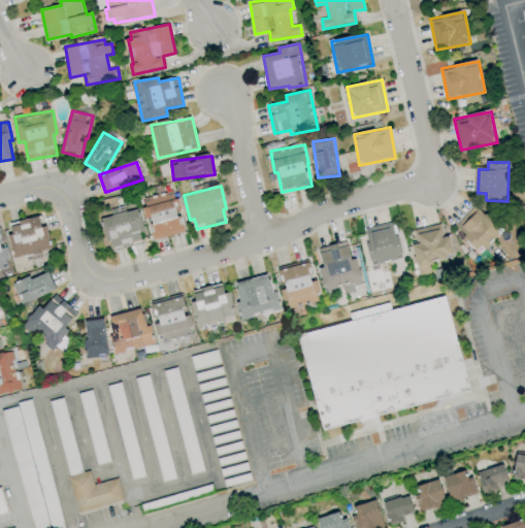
[(156,239),(186,233),(176,191),(143,198),(148,219),(151,218),(156,239)]
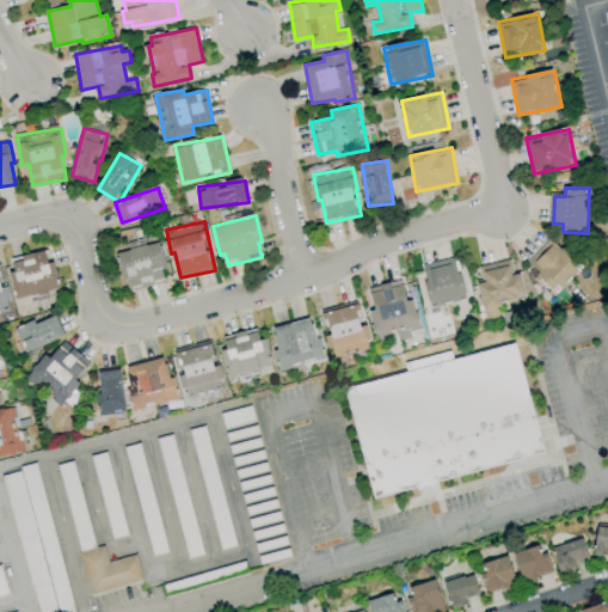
[(582,270),(552,238),(528,261),(558,293),(582,270)]
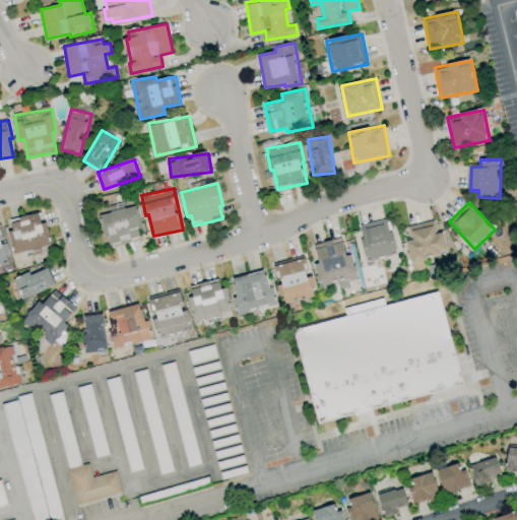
[(143,228),(137,205),(99,215),(105,238),(111,237),(113,246),(141,239),(139,229),(143,228)]
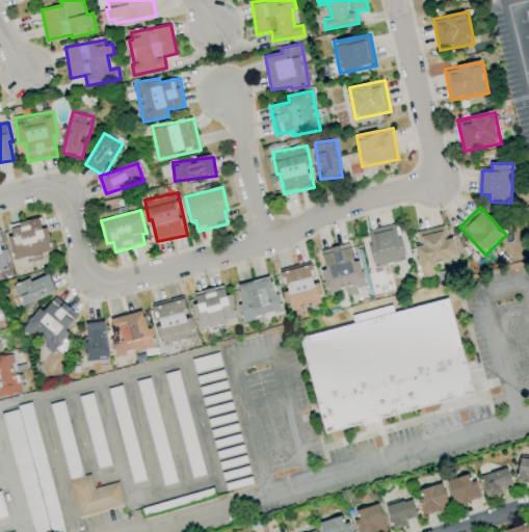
[(11,224),(14,237),(10,237),(15,260),(53,253),(48,228),(43,229),(41,218),(11,224)]
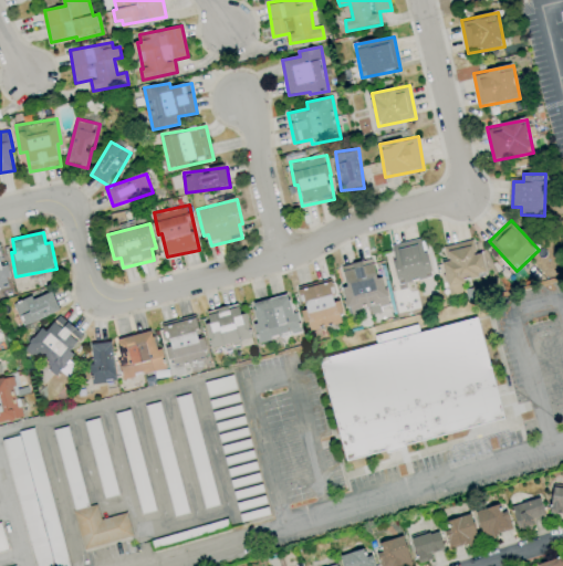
[(392,245),(400,284),(433,278),(424,238),(392,245)]
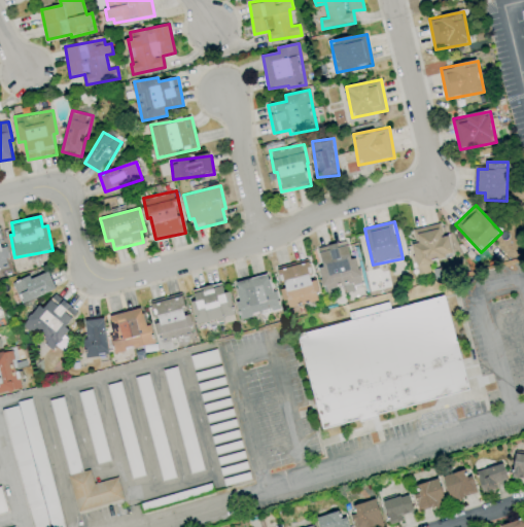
[(454,255),(450,235),(443,237),(440,223),(416,229),(419,243),(413,244),(419,275),(431,273),(429,260),(454,255)]
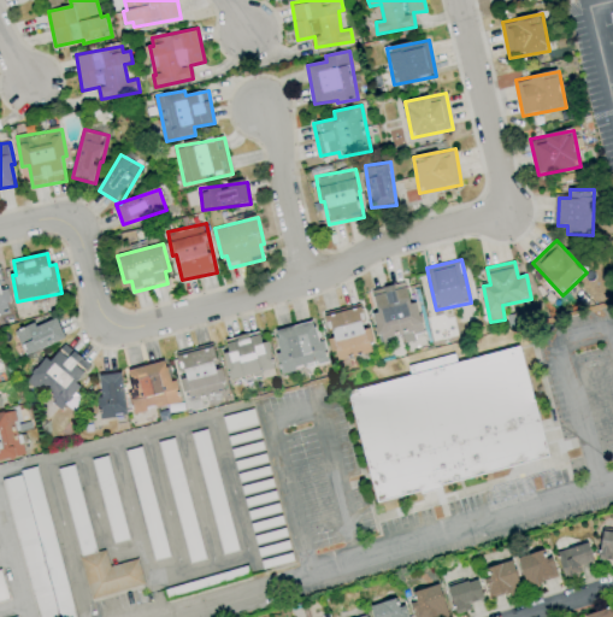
[(0,315),(13,312),(3,266),(0,268),(0,315)]
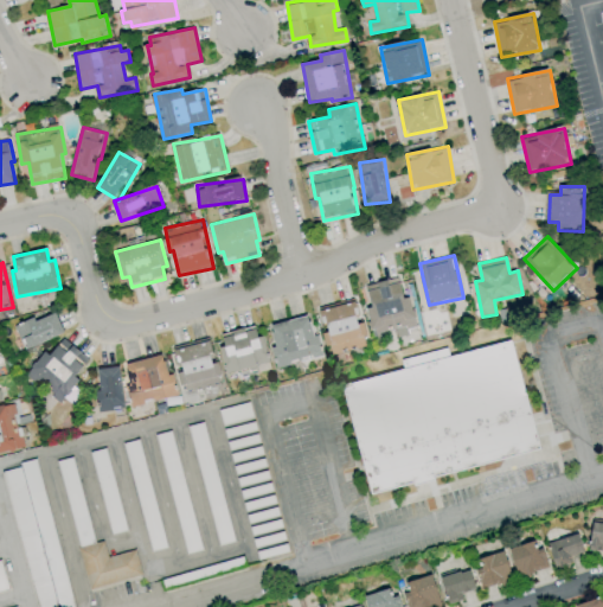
[(367,285),(372,307),(367,308),(373,334),(398,330),(399,336),(419,331),(411,296),(405,299),(401,278),(367,285)]
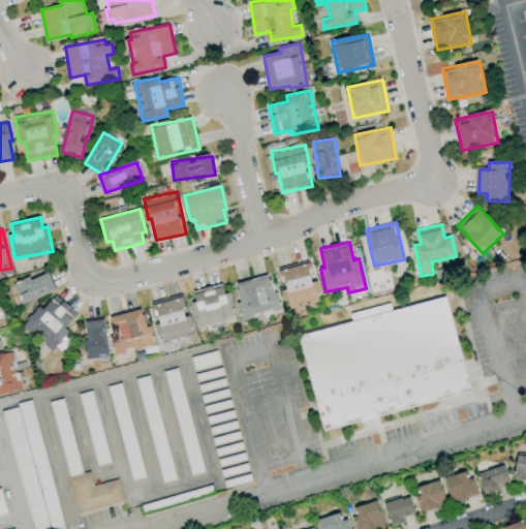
[(281,270),(285,289),(284,290),(288,309),(322,302),(318,281),(315,281),(311,263),(281,270)]
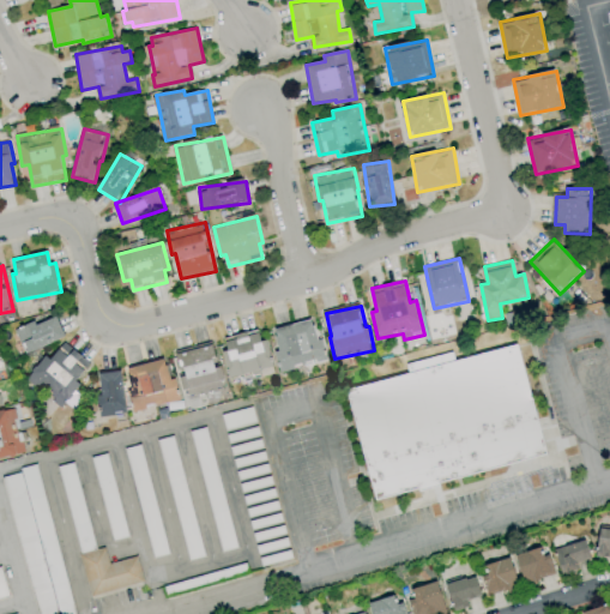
[(26,354),(66,336),(56,315),(38,325),(36,320),(16,330),(26,354)]
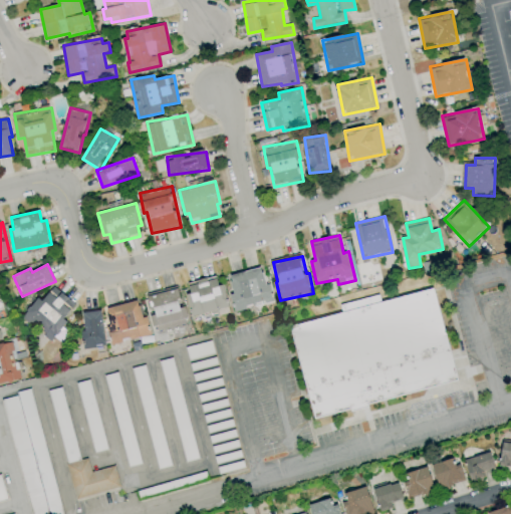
[(230,274),(234,293),(232,294),(235,310),(272,303),(265,267),(230,274)]
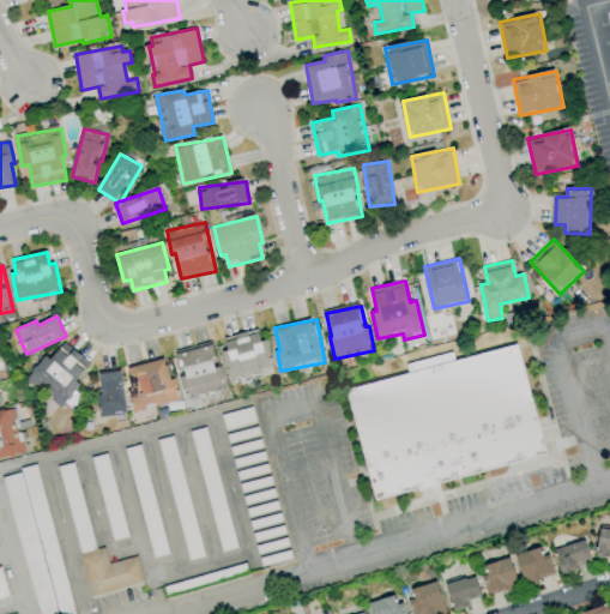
[(230,378),(273,368),(267,339),(261,341),(260,330),(225,337),(229,350),(224,350),(230,378)]
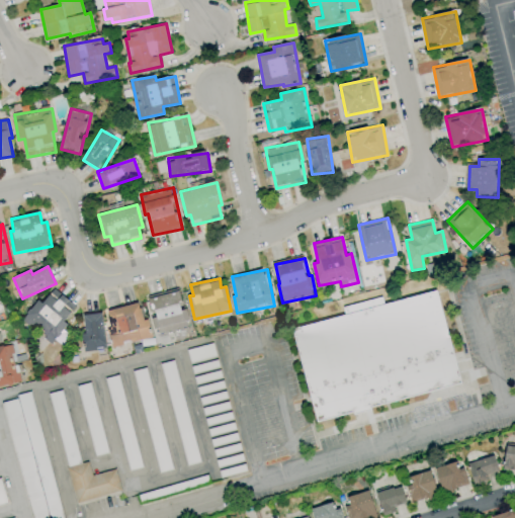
[(151,297),(155,318),(154,318),(158,333),(190,326),(186,309),(184,310),(180,291),(151,297)]
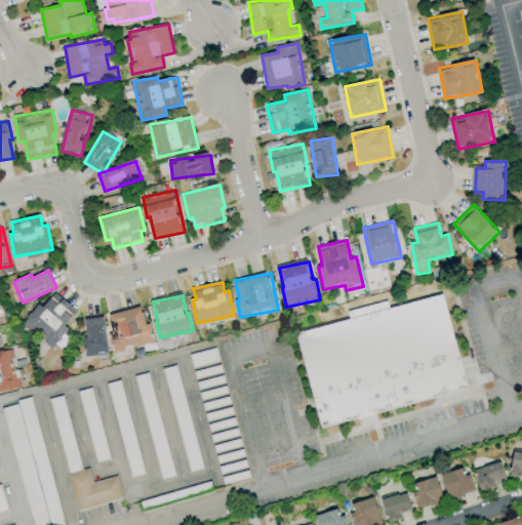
[(468,392),(446,297),(298,330),(320,426),(468,392)]
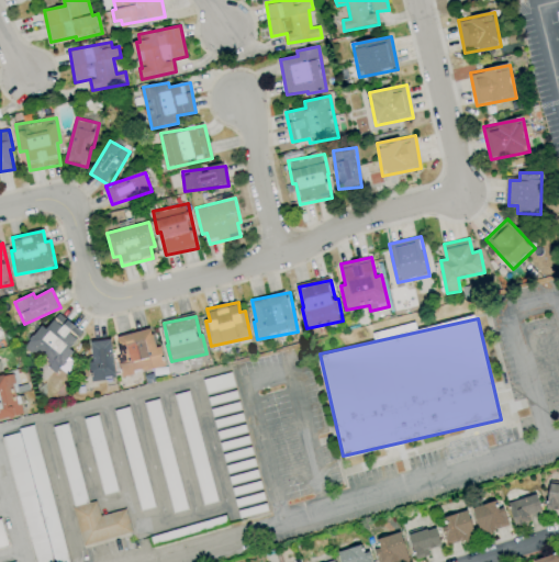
[(115,337),(124,375),(164,367),(156,328),(115,337)]
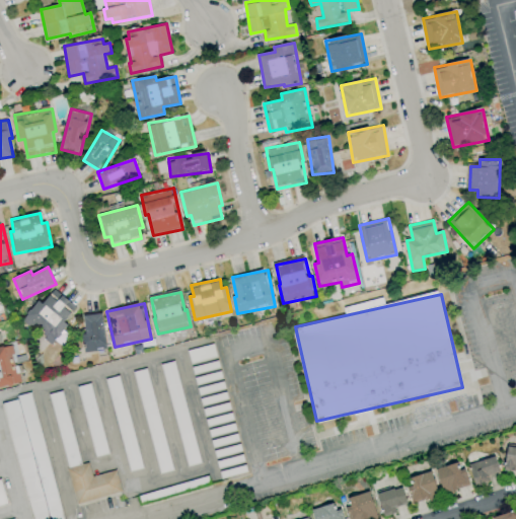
[(86,353),(108,349),(102,313),(84,315),(87,334),(83,334),(86,353)]
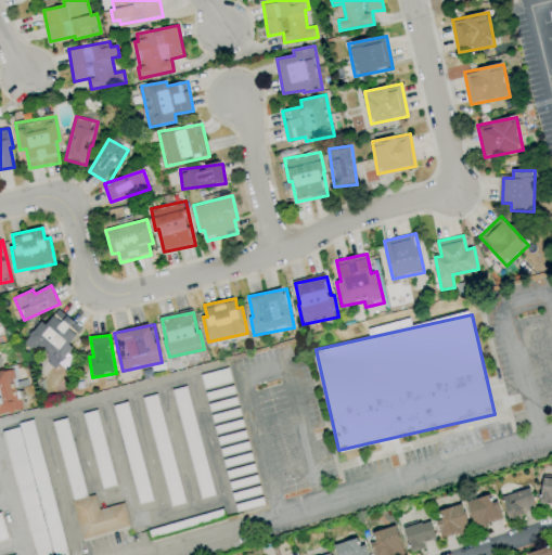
[(0,414),(24,410),(15,369),(0,372),(0,414)]
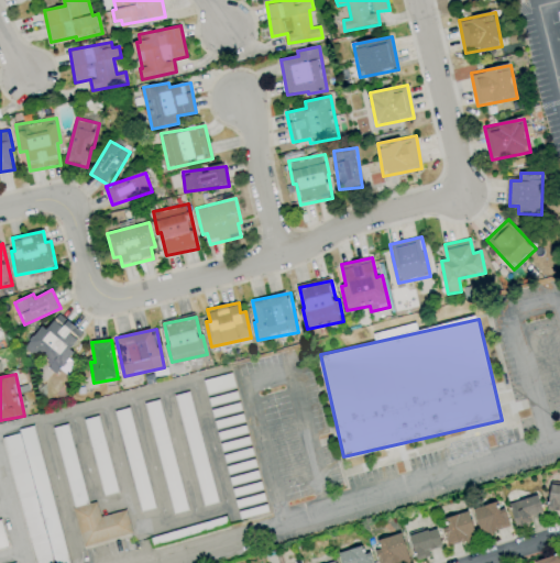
[(85,547),(133,534),(128,510),(101,517),(98,501),(89,504),(69,424),(56,428),(85,547)]
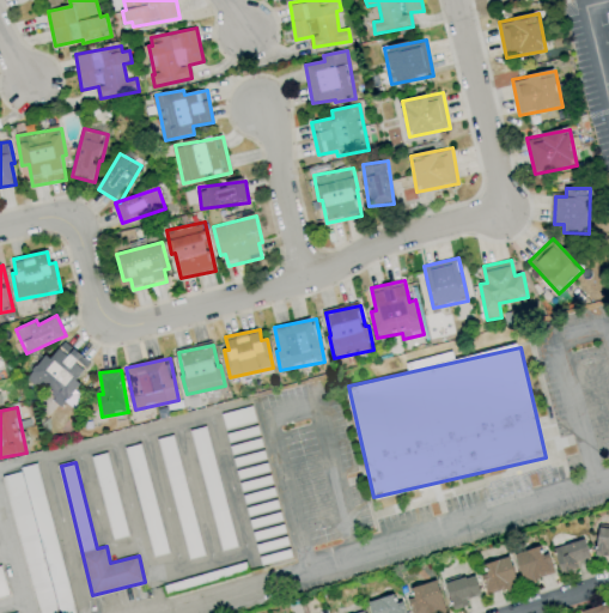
[(608,528),(601,527),(595,554),(608,557),(608,528)]
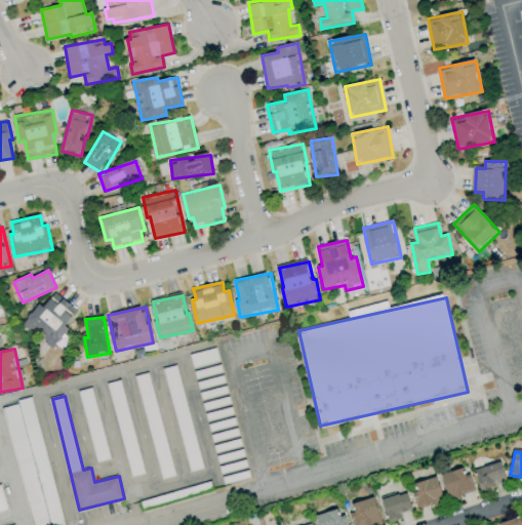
[(481,491),(496,488),(495,481),(506,479),(503,463),(476,468),(481,491)]
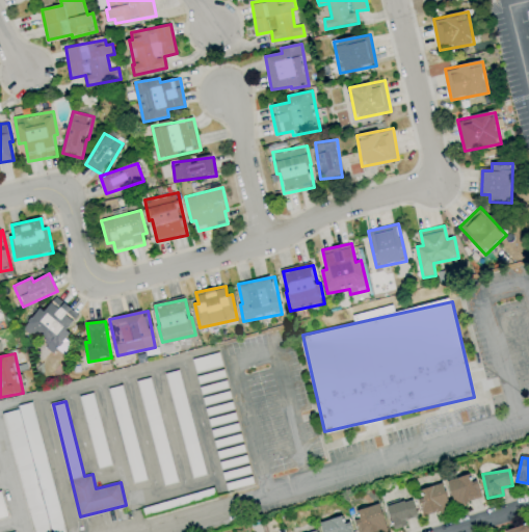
[(481,501),(475,474),(449,480),(454,506),(481,501)]
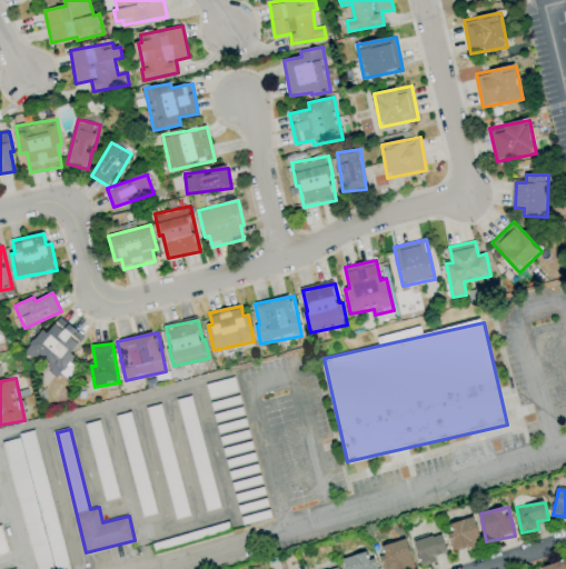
[(453,533),(449,533),(453,550),(482,545),(476,518),(450,523),(453,533)]
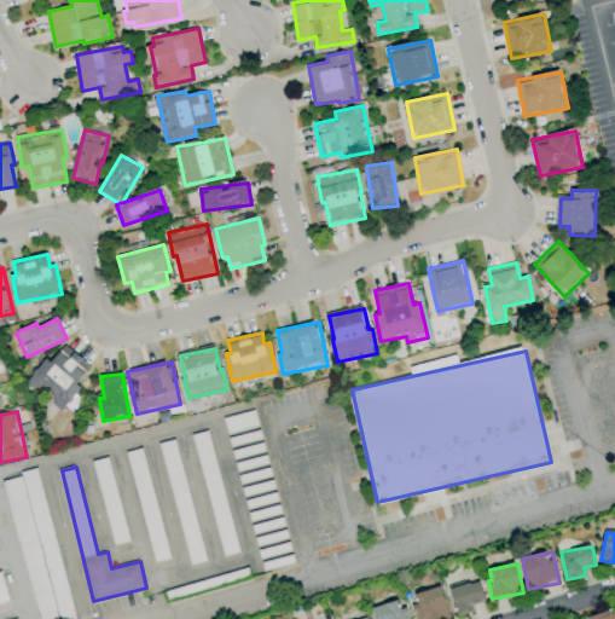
[(0,577),(0,609),(12,607),(5,577),(0,577)]
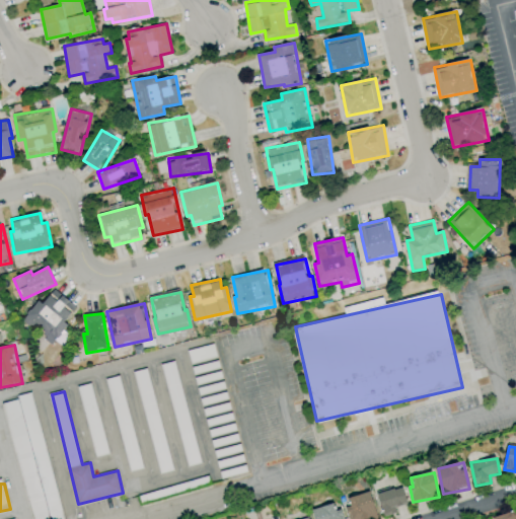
[(408,504),(403,487),(378,494),(384,516),(398,513),(396,507),(408,504)]
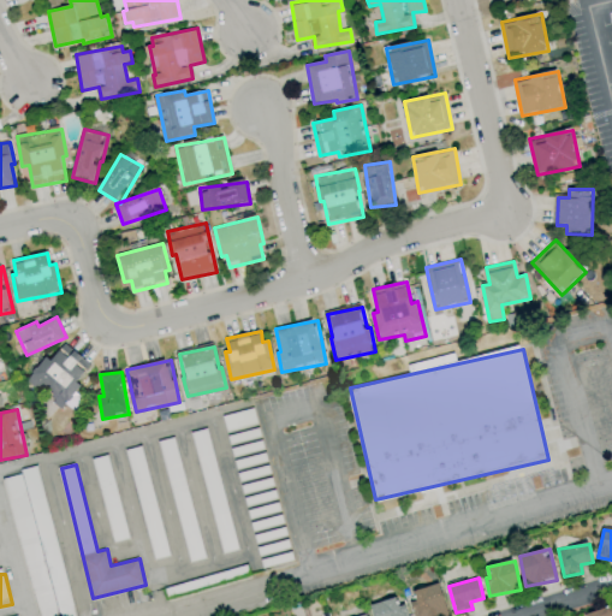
[(416,602),(413,603),(415,615),(444,615),(447,615),(441,584),(414,590),(416,602)]
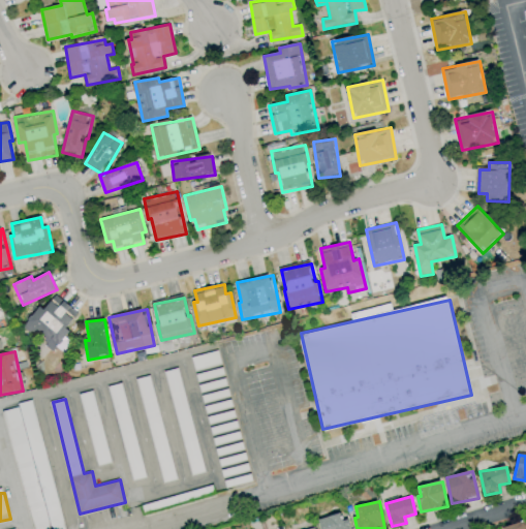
[(319,520),(321,528),(349,528),(344,511),(319,520)]
